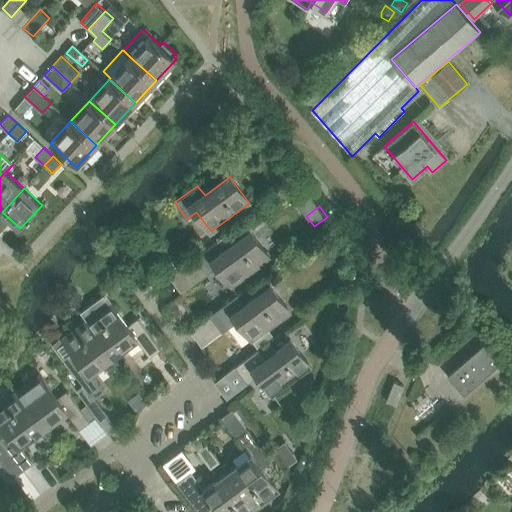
[(250,231),(225,250),(218,240),(195,257),(207,274),(217,266),(232,286),(270,259),(250,231)]
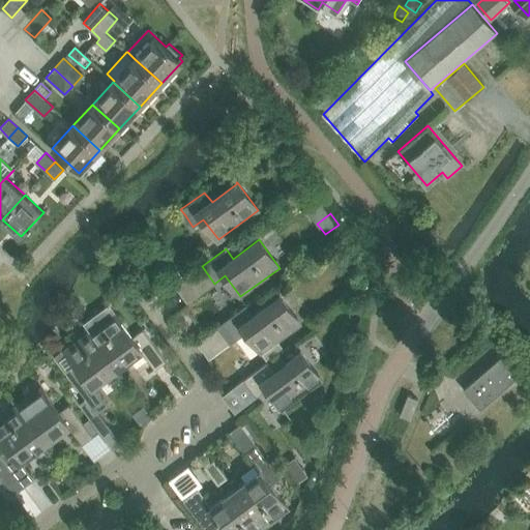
[(177,268),(169,274),(173,278),(180,273),(177,268)]
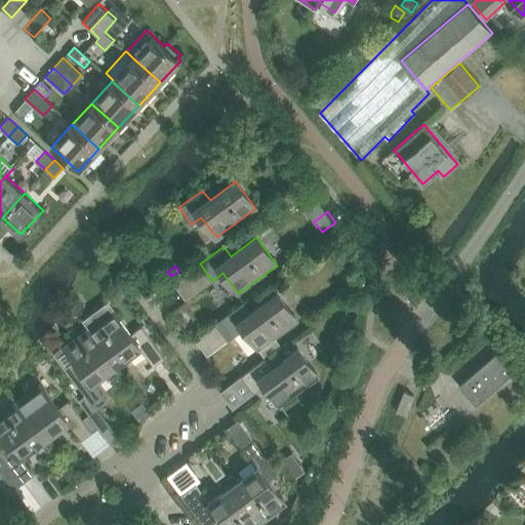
[(277,291),(252,312),(244,301),(220,319),(233,336),(244,329),(259,350),(276,337),(298,320),(277,291)]
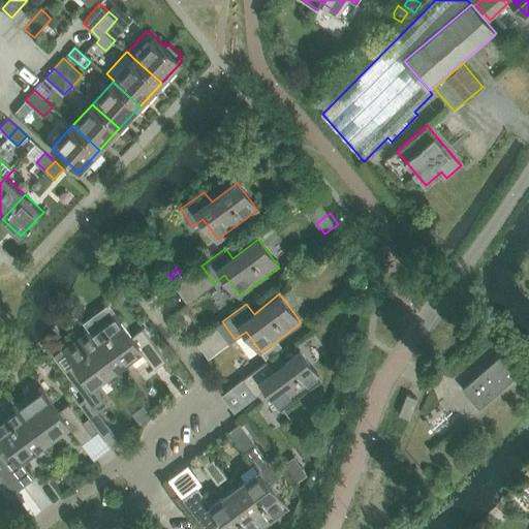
[(132,336),(114,311),(89,330),(118,370),(143,351),(155,369),(166,361),(143,329),(132,336)]
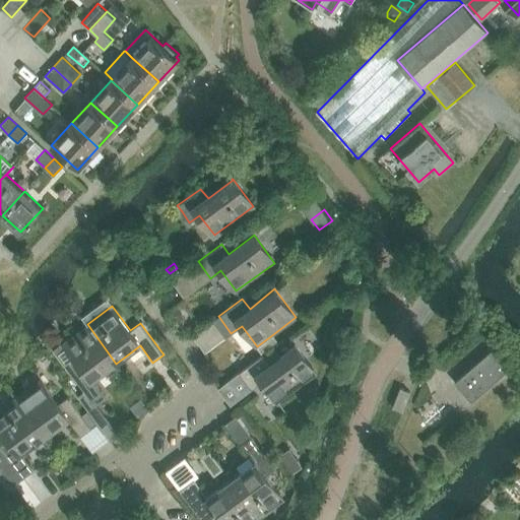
[(183,313),(180,309),(175,308),(171,311),(171,316),(173,320),(178,321),(182,318),(183,313)]
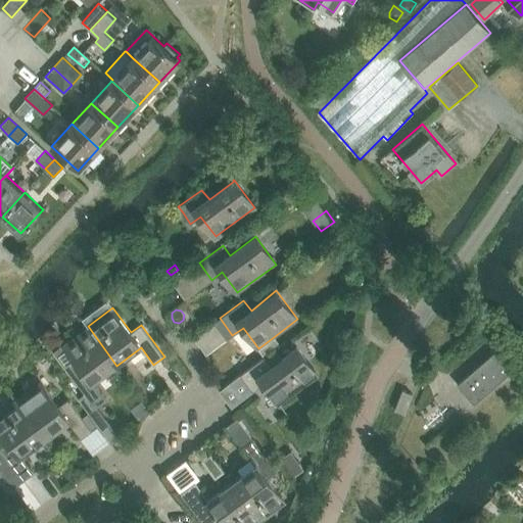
[(106,399),(94,382),(116,366),(88,326),(54,350),(95,408),(106,399)]
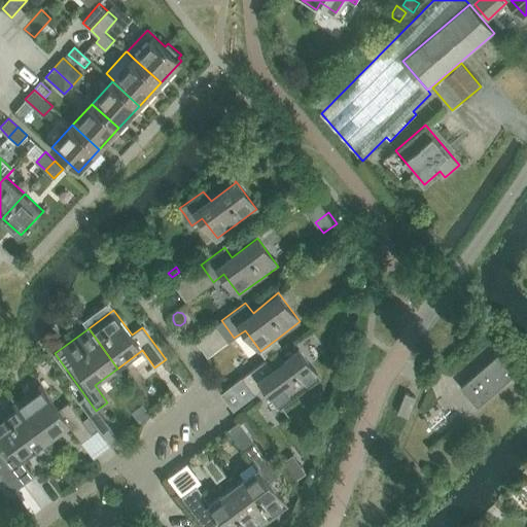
[(283,347),(277,339),(260,351),(266,359),(267,359),(283,347)]
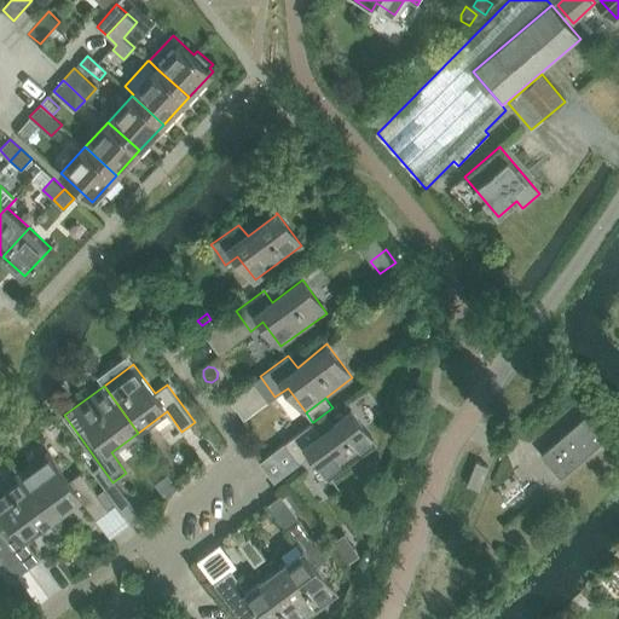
[(352,411),(322,434),(313,422),(312,422),(284,443),(300,463),(312,455),(330,479),(376,444),(352,411)]
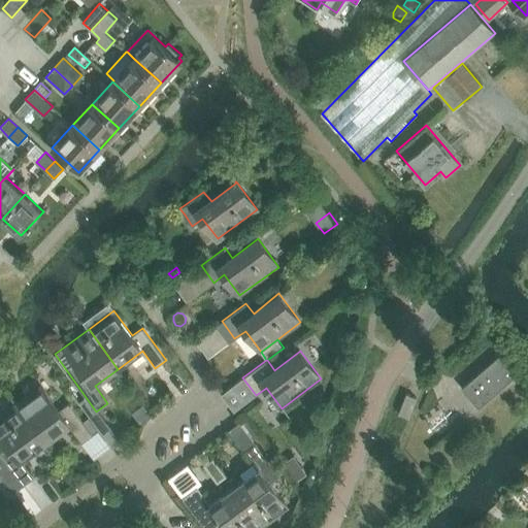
[(498,356),(462,388),(480,407),(517,375),(498,356)]
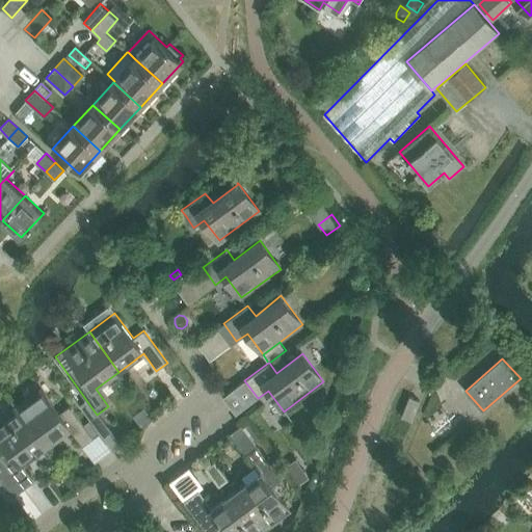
[(60,413),(42,388),(16,406),(46,447),(70,429),(82,446),(94,437),(70,405),(60,413)]
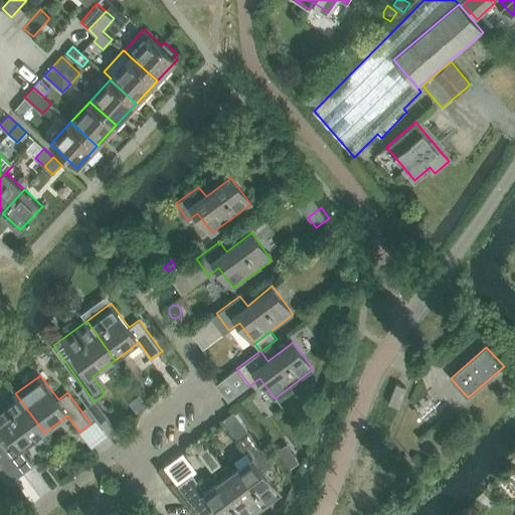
[(44,433),(15,393),(0,403),(0,443),(22,474),(33,466),(21,449),(44,433)]
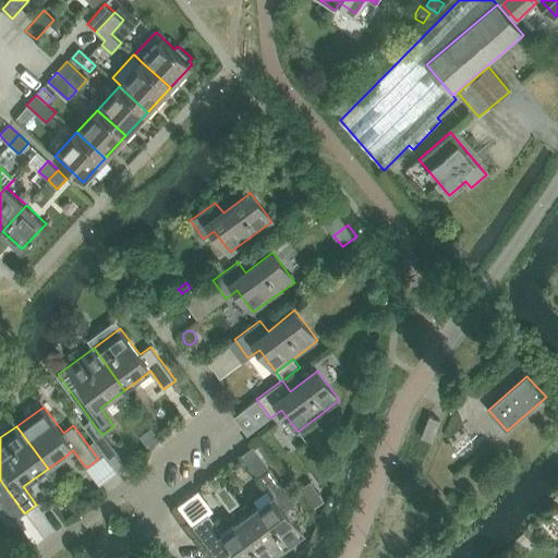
[(153,447),(161,440),(153,427),(141,436),(149,449),(153,447)]
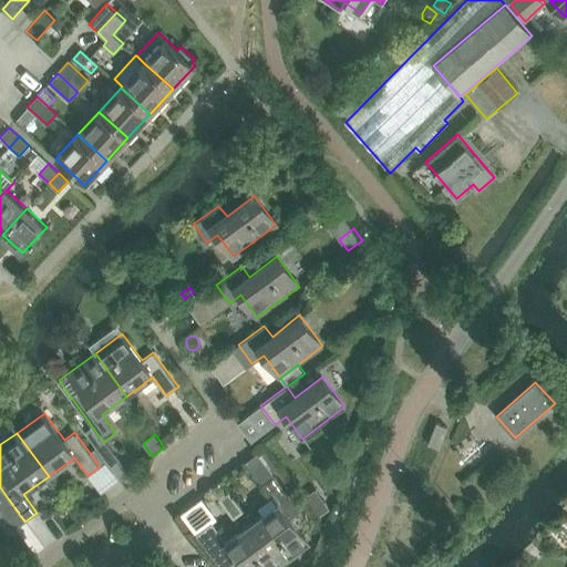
[(263,485),(277,503),(251,523),(282,565),(309,545),(289,518),(300,511),(275,476),(263,485)]
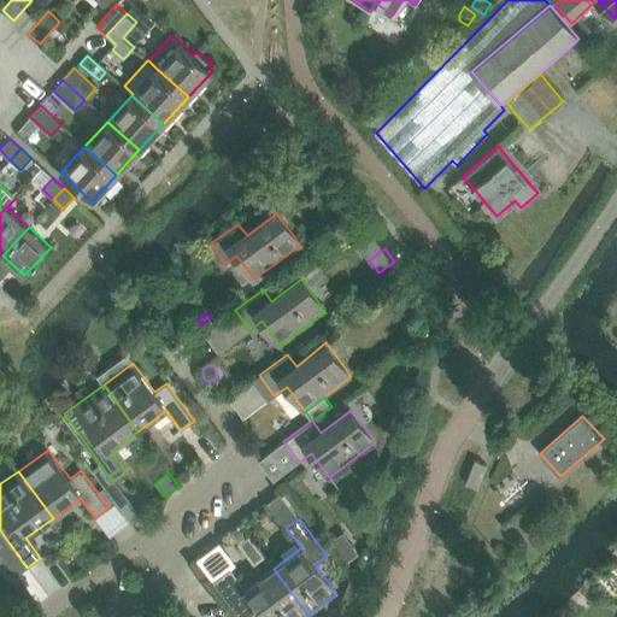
[(0,557),(15,577),(27,568),(0,530),(0,557)]
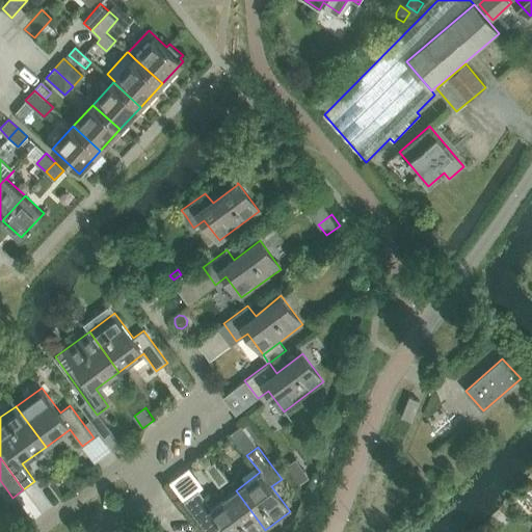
[(222,523),(229,531),(261,531),(265,530),(236,490),(212,507),(200,490),(188,499),(212,531),(222,523)]
